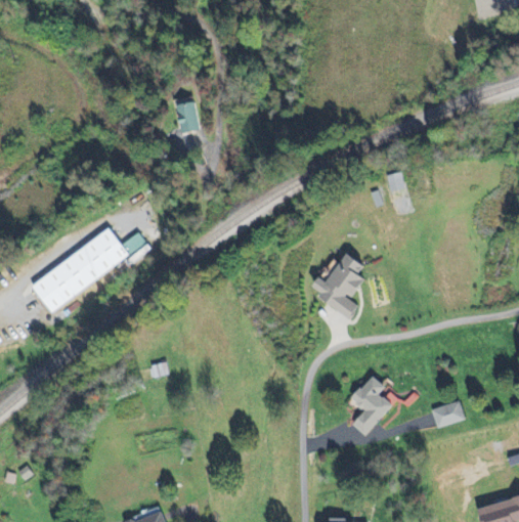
[(180,134),(199,131),(193,103),(175,106),(180,134)]
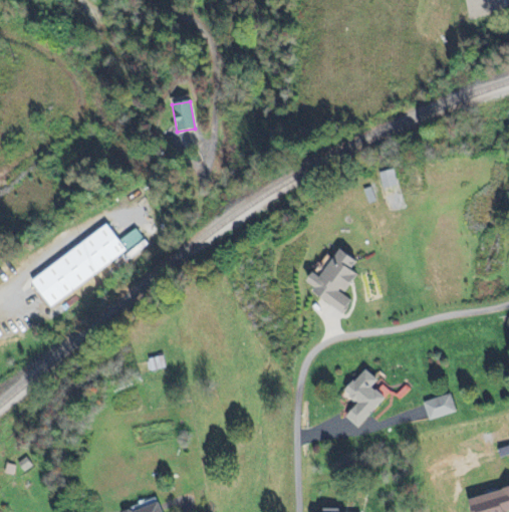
[(376,172),(380,189),(396,185),(392,168),(376,172)]
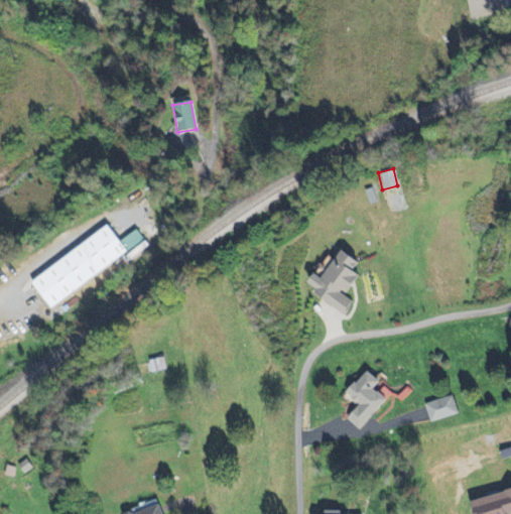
[(47,307),(140,241),(132,230),(119,240),(108,225),(29,282),(47,307)]
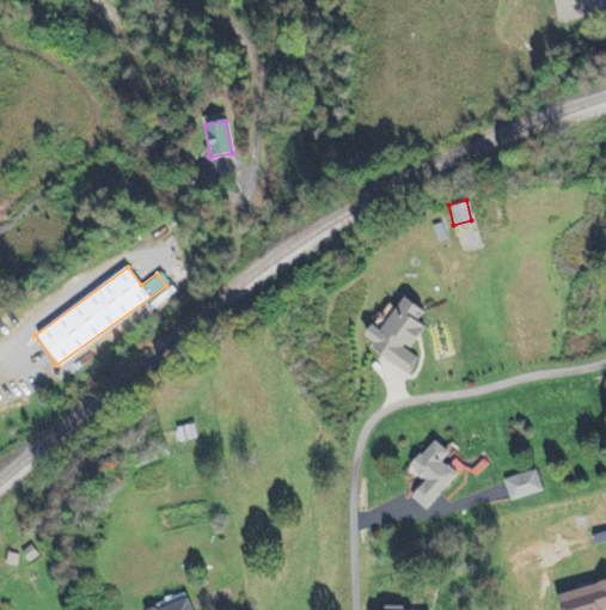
[(383,329),(373,323),(366,335),(375,341),(372,347),(409,372),(420,355),(411,349),(428,324),(420,319),(427,309),(406,294),(383,329)]
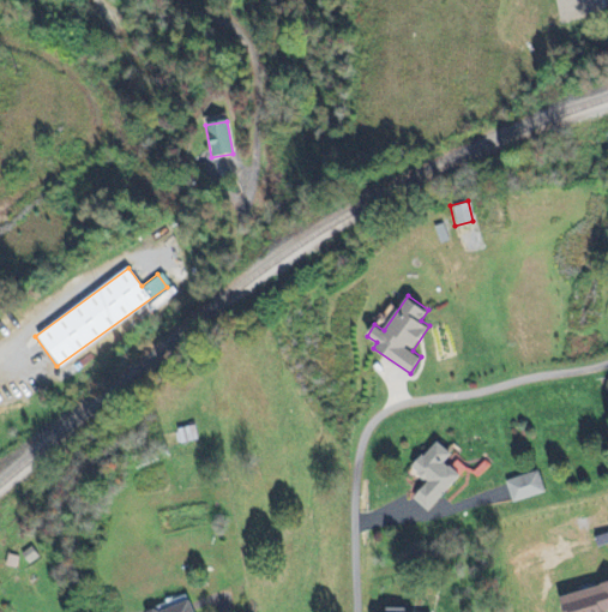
[(411,497),(426,510),(465,468),(435,439),(410,467),(426,481),(411,497)]
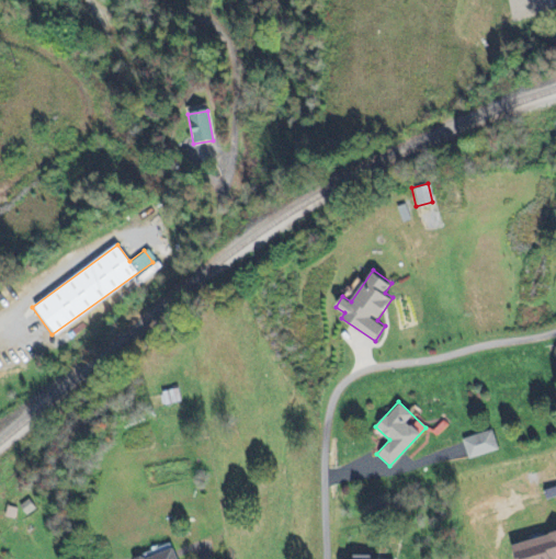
[(466,458),(496,448),(489,429),(460,438),(466,458)]
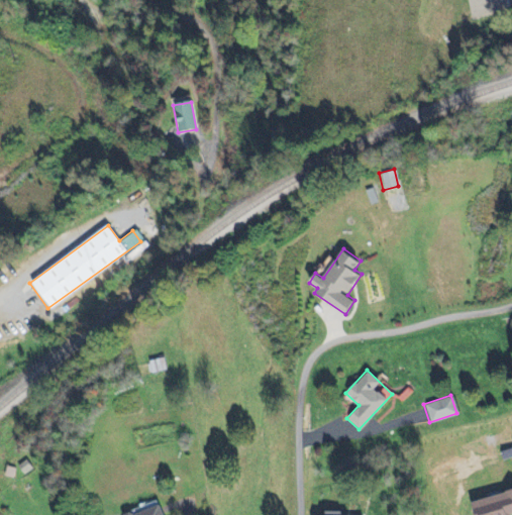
[(510,514),(511,514),(511,490),(472,500),(476,514),(510,514)]
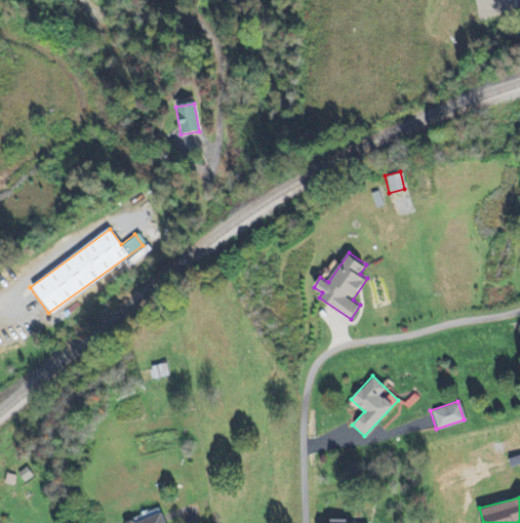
[(165,522),(163,512),(126,522),(165,522)]
